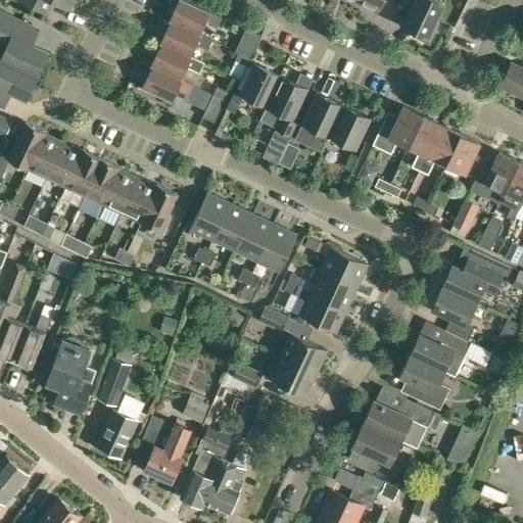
[(53,0),(68,7),(72,0),(21,0),(48,12),(53,0)]
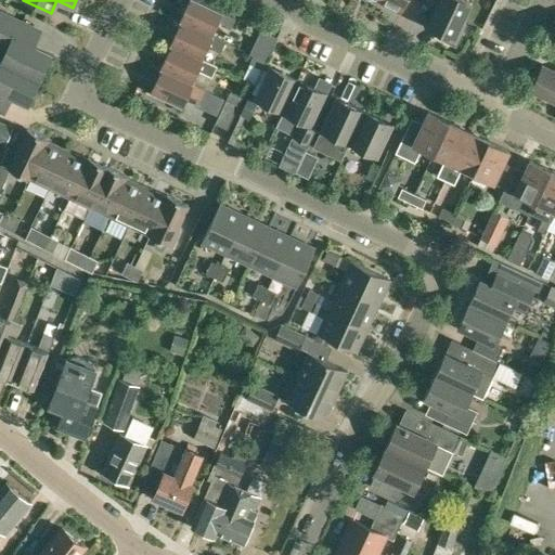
[(231,28),(235,18),(195,0),(189,0),(179,22),(180,23),(180,22),(211,36),(218,22),(231,28)]
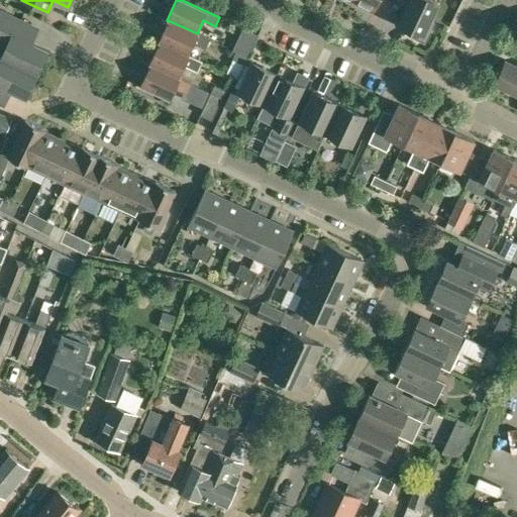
[(353,0),(352,3),(373,13),(379,0),(353,0)]
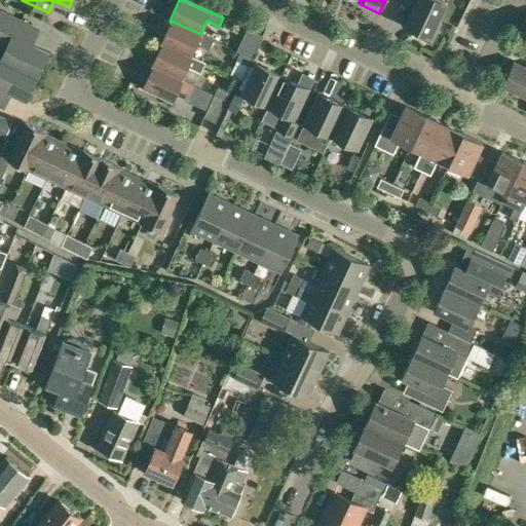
[(431,42),(440,24),(437,22),(445,3),(438,0),(408,0),(417,4),(407,26),(418,32),(416,35),(431,42)]
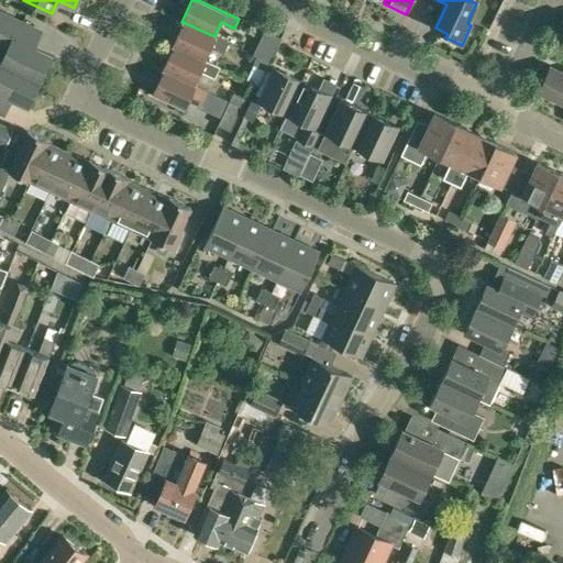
[(39,80),(50,56),(34,48),(43,30),(0,9),(0,48),(7,52),(1,63),(39,80)]
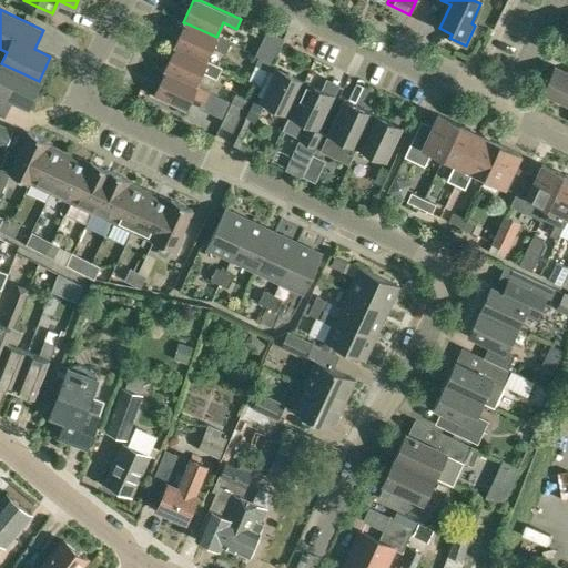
[(230,42),(226,41),(216,37),(184,22),(184,23),(173,47),(175,47),(206,62),(206,61),(213,48),(225,53),(230,42)]
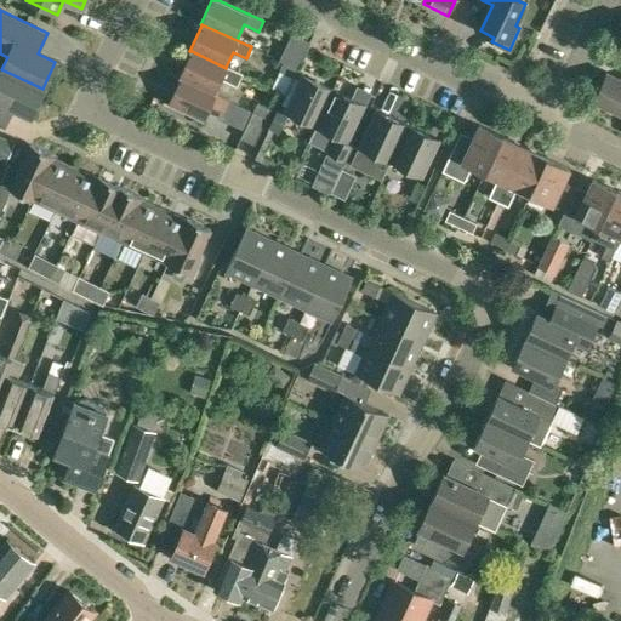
[(297,69),(297,68),(311,41),(291,33),(279,60),(284,62),(283,62),(297,69)]
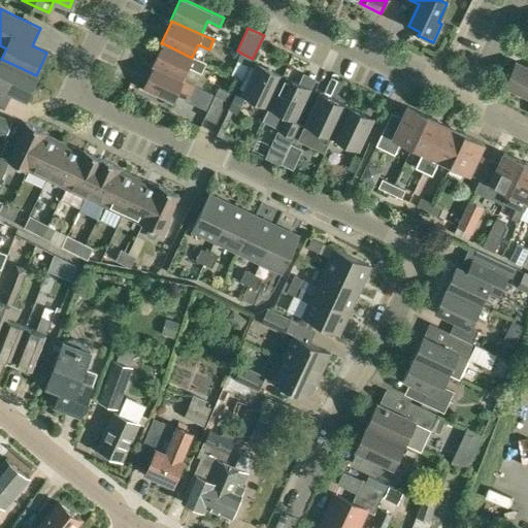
[(207,64),(192,57),(192,58),(163,43),(162,44),(152,66),(153,67),(154,66),(183,79),(189,68),(202,74),(207,64)]
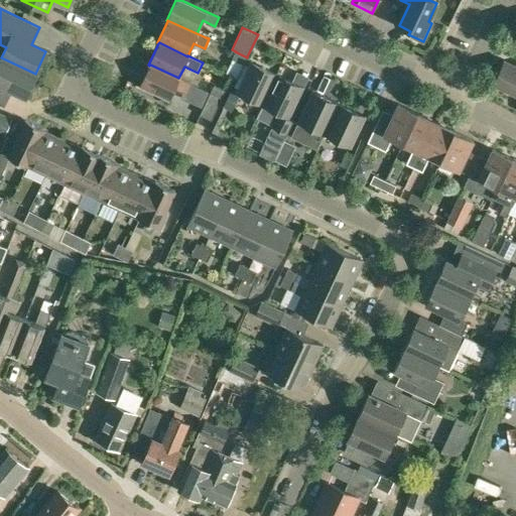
[(243,65),(247,57),(235,51),(232,58),(243,65)]
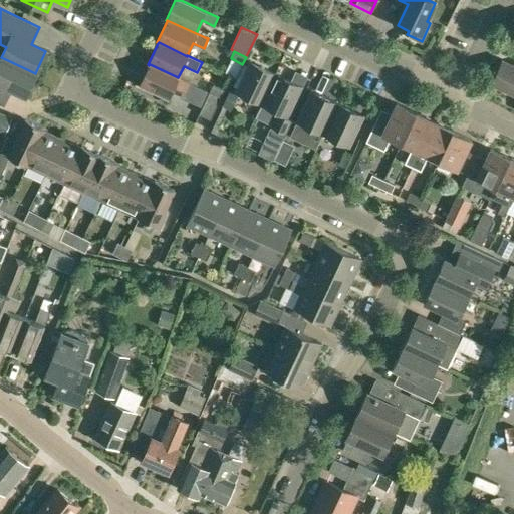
[(1,57),(0,56),(0,103),(4,105),(11,90),(25,96),(36,73),(35,73),(1,57)]
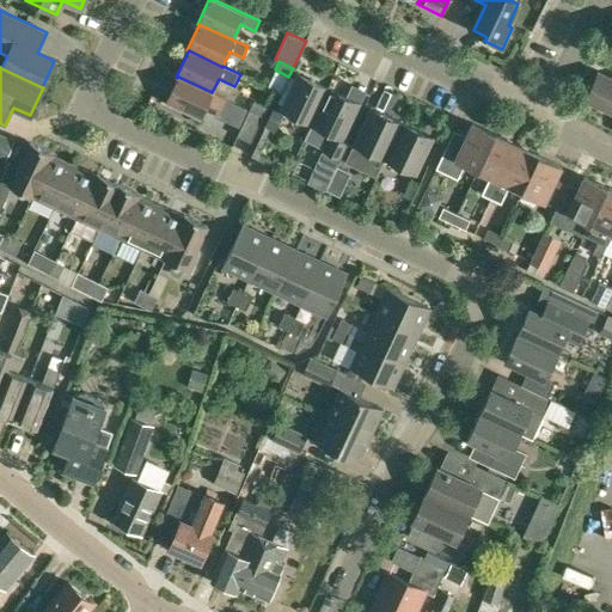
[(311,126),(329,89),(297,73),(279,110),(311,126)]
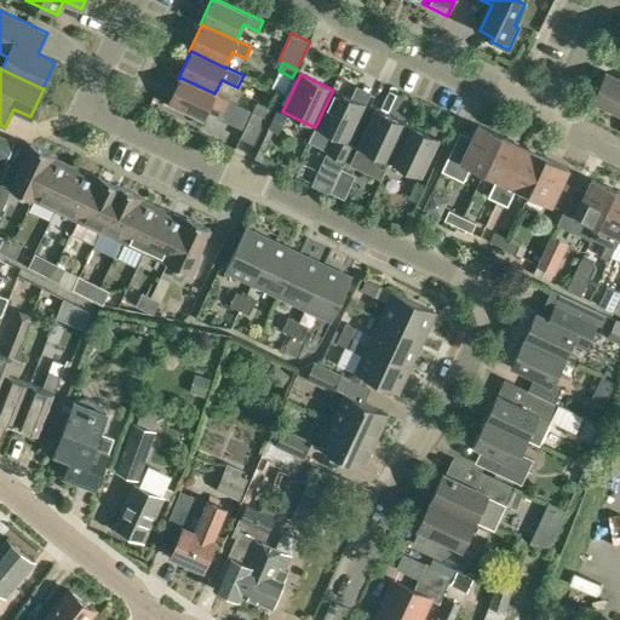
[(619,81),(607,75),(593,102),(619,114),(619,81)]
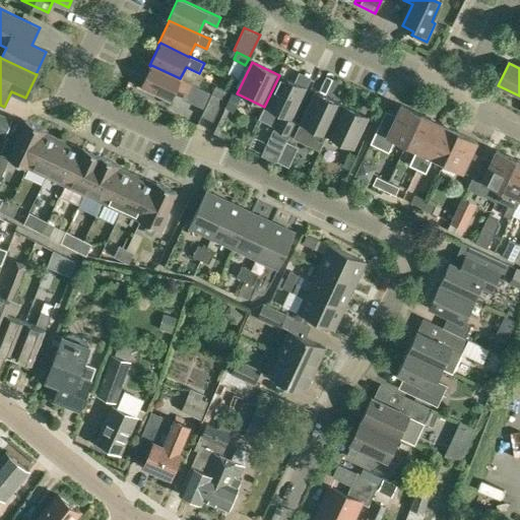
[(192,83),(180,78),(151,65),(150,66),(140,87),(171,102),(177,88),(188,93),(192,83)]
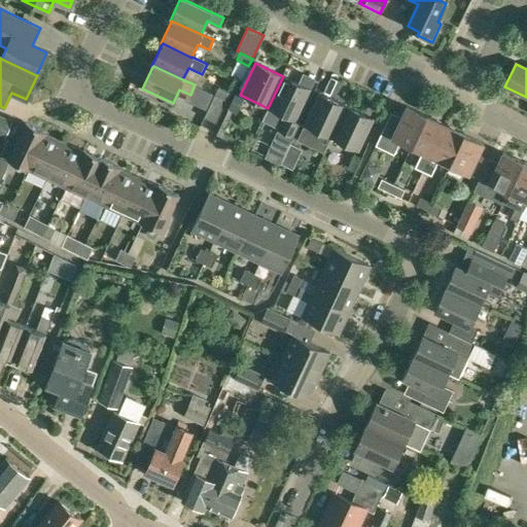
[(311,90),(283,76),(268,108),(283,115),(277,129),(292,137),(300,121),(296,119),(311,90)]
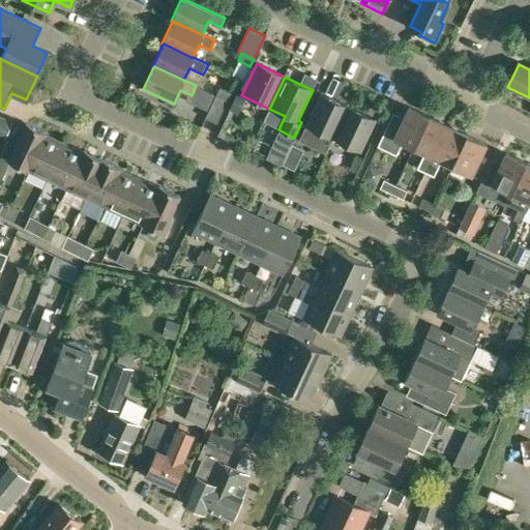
[(228,100),(231,93),(219,87),(215,95),(228,100)]
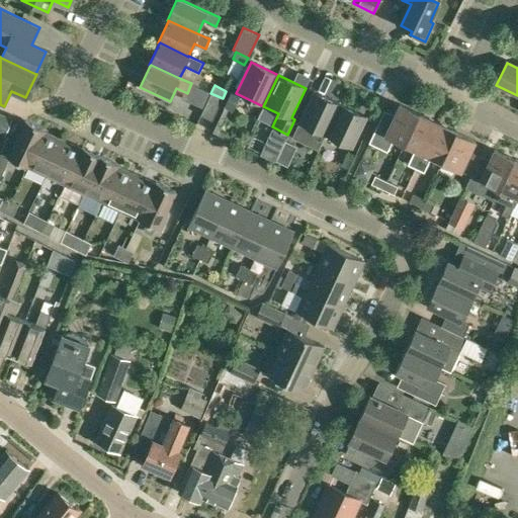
[(326,137),(340,104),(314,92),(298,123),(326,137)]
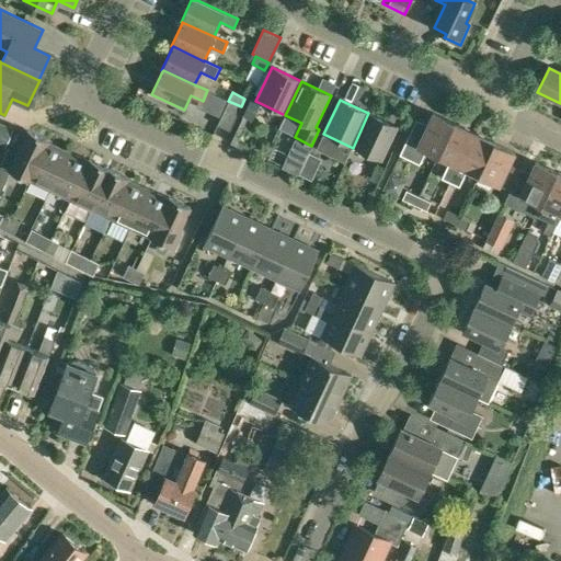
[(230,130),(241,106),(228,101),(217,124),(230,130)]
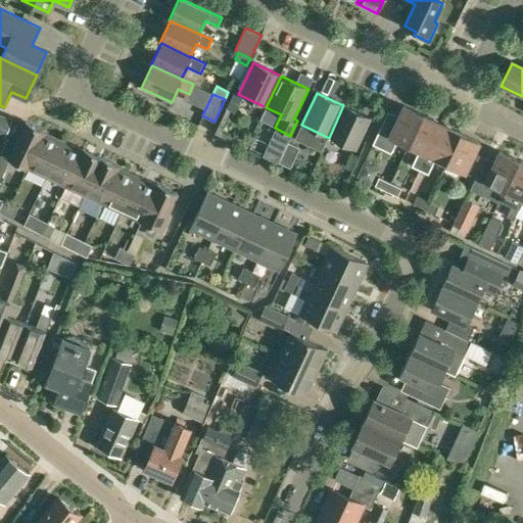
[(355,150),(371,119),(343,105),(329,138),(355,150)]
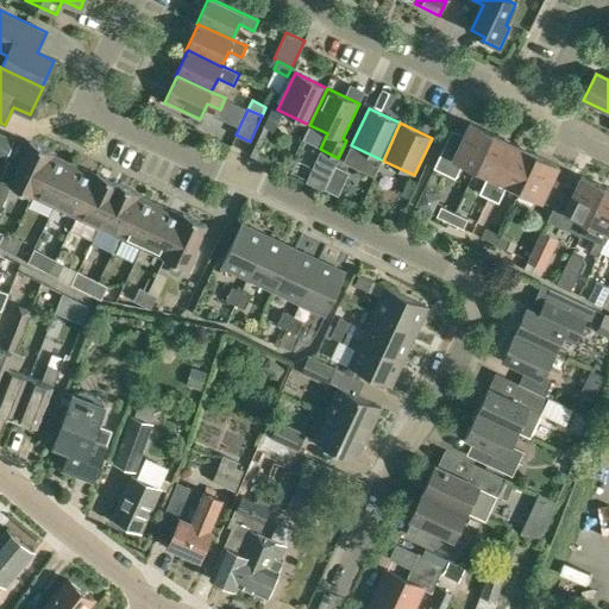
[(475,170),(493,135),(470,124),(454,156),(443,150),(434,168),(456,179),(462,164),(475,170)]
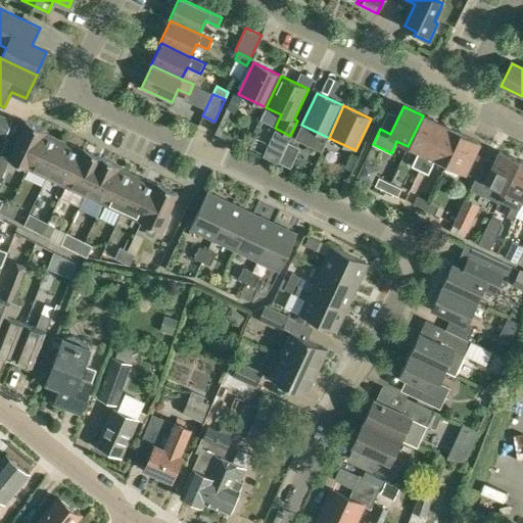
[(0,136),(4,138),(12,120),(0,113),(0,136)]
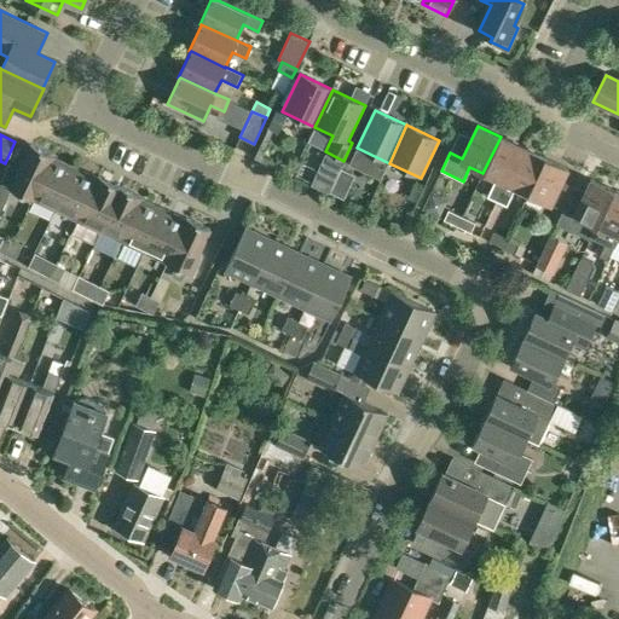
[(497,201),(522,146),(501,137),(482,173),(495,179),(486,196),(497,201)]
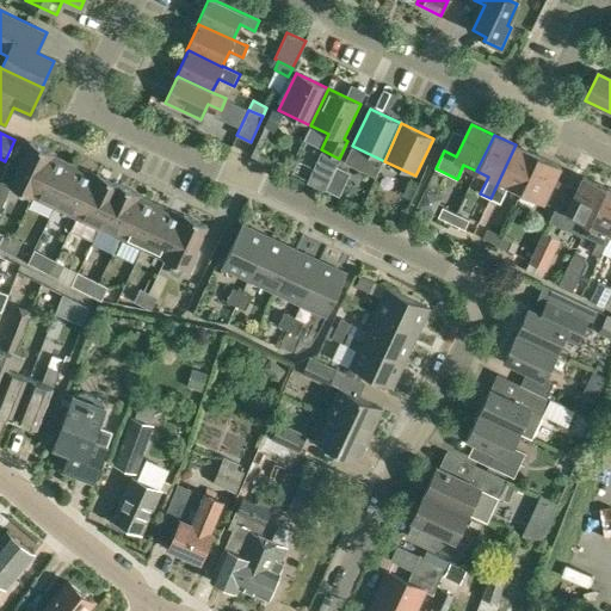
[(51,155),(53,155),(53,154),(30,143),(10,186),(32,197),(51,155)]
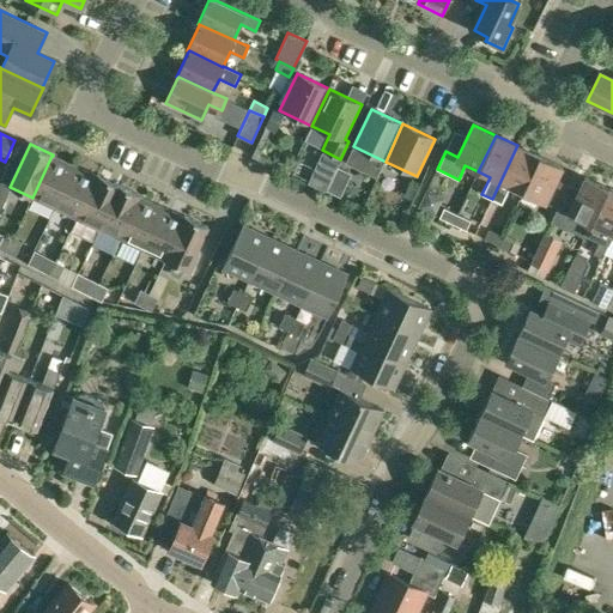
[(522,193),(540,156),(517,145),(492,199),(502,202),(509,187),(522,193)]
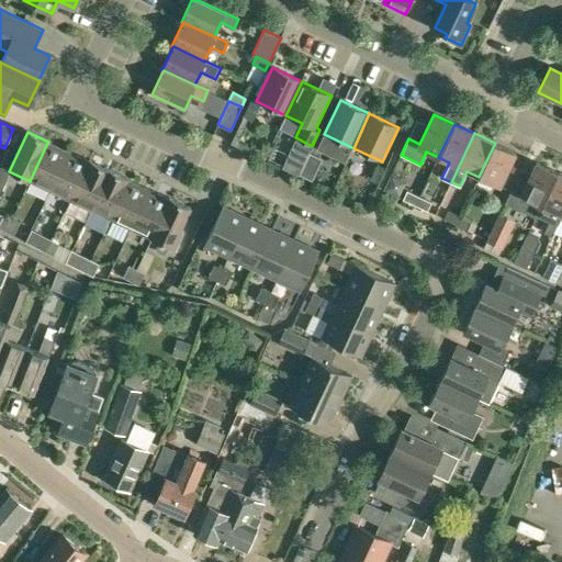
[(30,181),(49,191),(68,153),(48,143),(47,143),(30,181)]
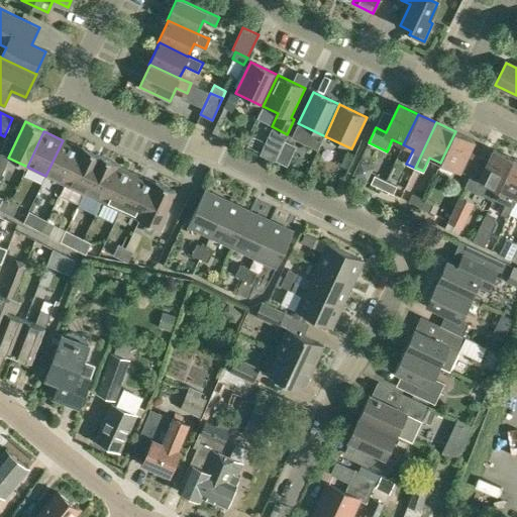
[(275,161),(276,160),(285,139),(285,138),(270,131),(260,154),(275,161)]
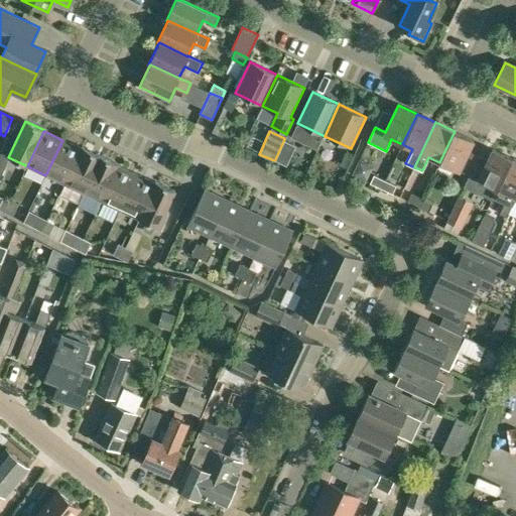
[(469,175),(478,155),(469,151),(474,140),(455,131),(439,162),(459,171),(460,170),(468,174),(469,175)]
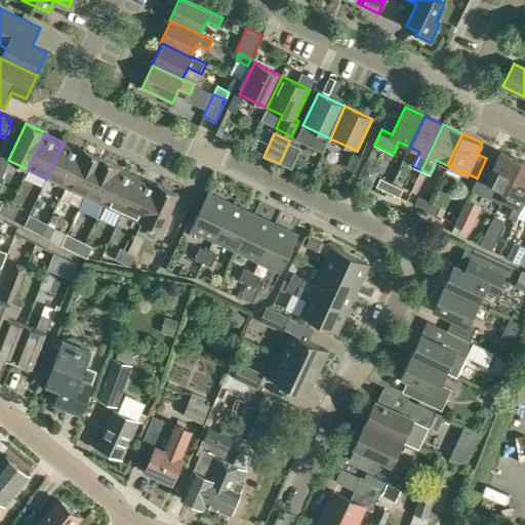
[(291,167),(300,149),(289,142),(280,162),(291,167)]
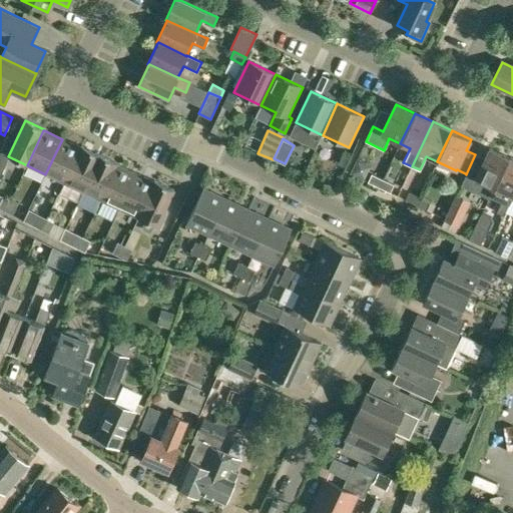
[(80,147),(79,147),(62,139),(45,174),(64,183),(80,147)]
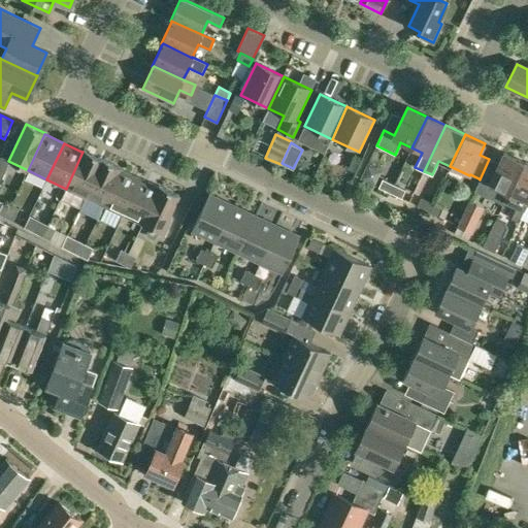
[(85,197),(102,160),(83,151),(81,152),(83,152),(66,189),(85,197)]
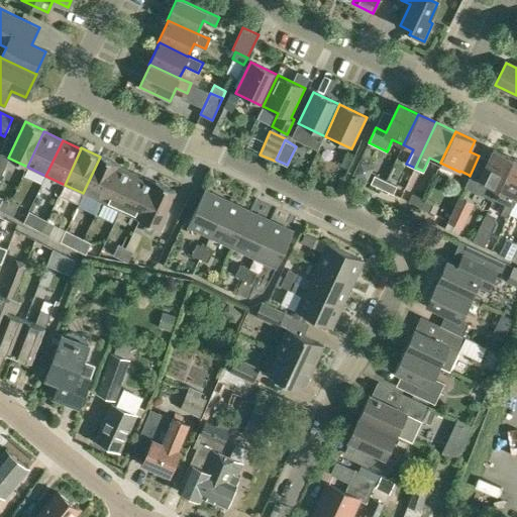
[(493,201),(513,159),(494,149),(489,161),(479,156),(470,176),(469,175),(463,187),(493,201)]
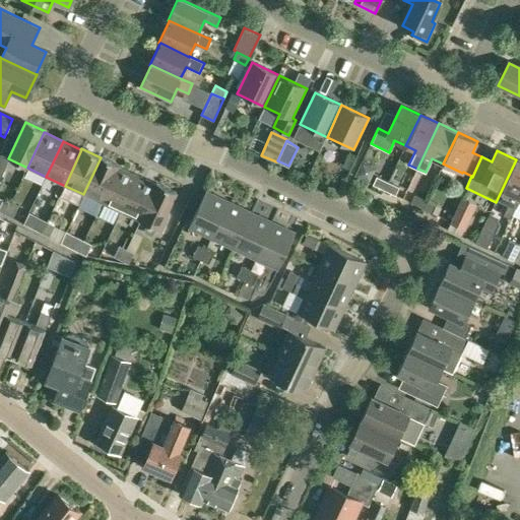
[(119,168),(120,168),(120,167),(101,157),(83,194),(102,203),(119,168)]
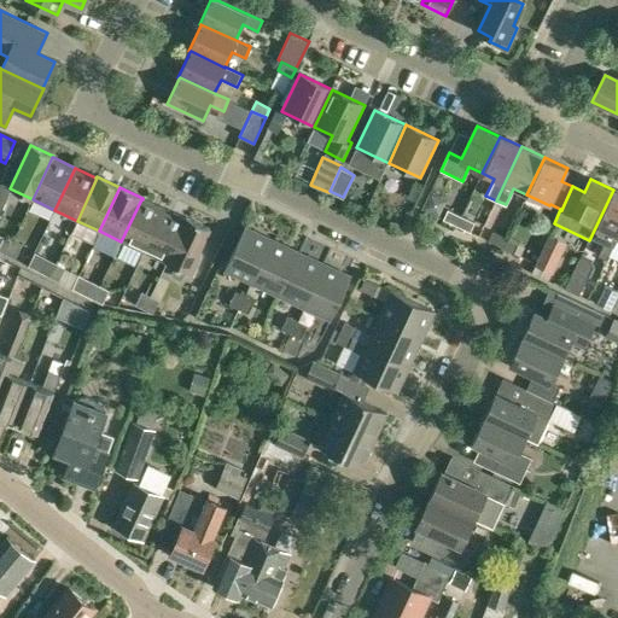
[(617,238),(617,235),(617,192),(613,190),(589,240),(590,240),(593,235),(604,240),(598,255),(607,260),(617,237),(617,238)]
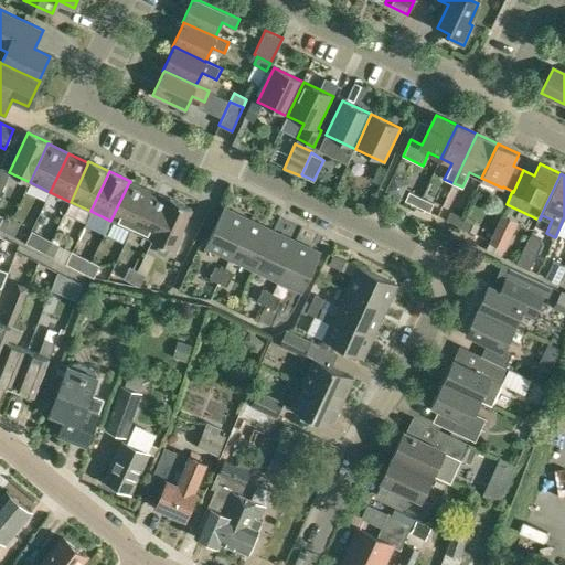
[(149,191),(130,182),(129,182),(110,221),(131,231),(149,191)]
